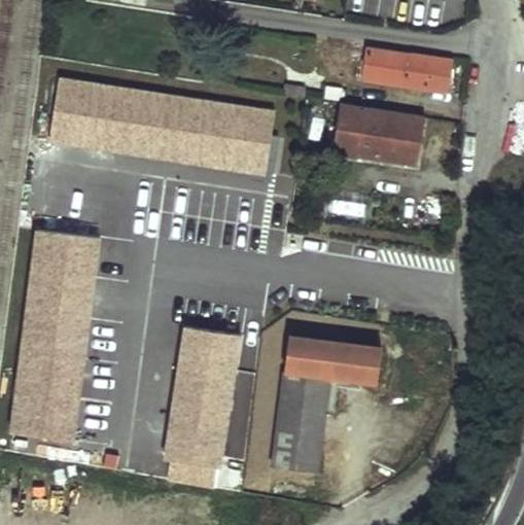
[(289,0),(288,4),(313,8),(314,0),(289,0)]
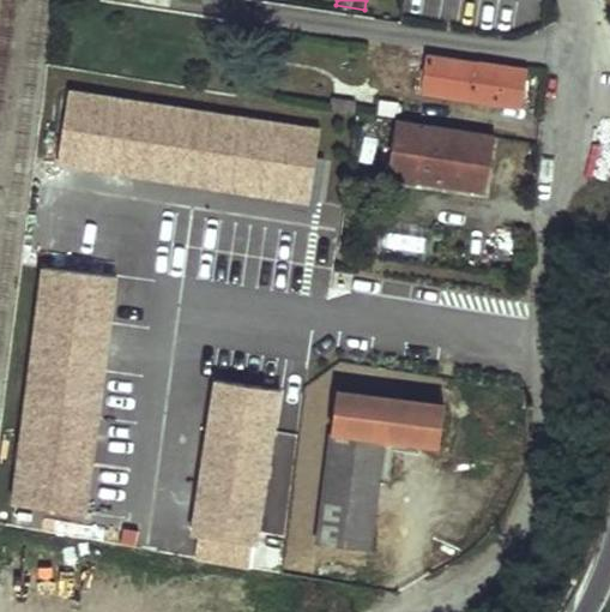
[(525,69),(422,54),(417,88),(520,103),(525,69)]
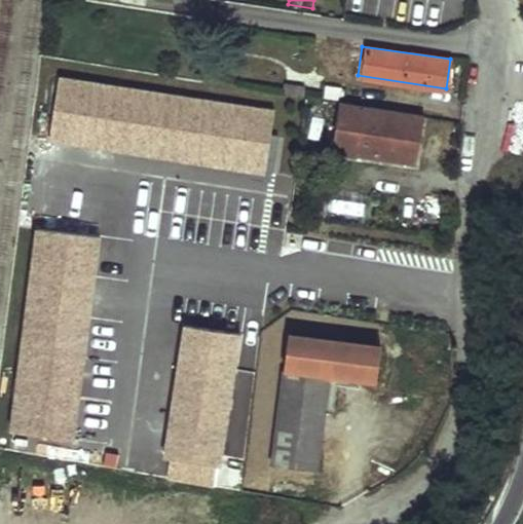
[(274,110),(58,78),(48,140),(266,172),(274,110)]
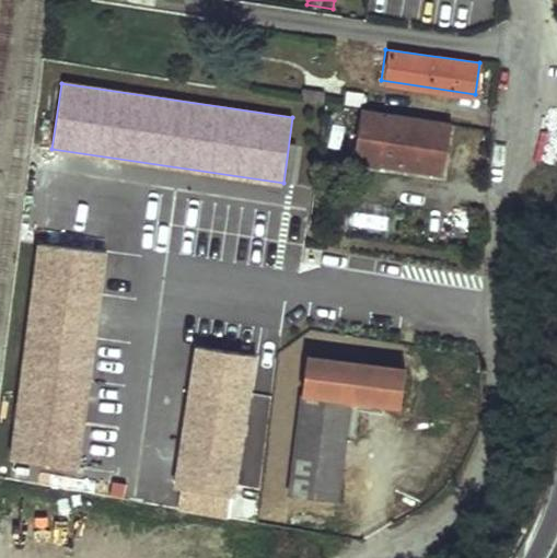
[(450,120),(359,107),(351,161),(440,173),(450,120)]
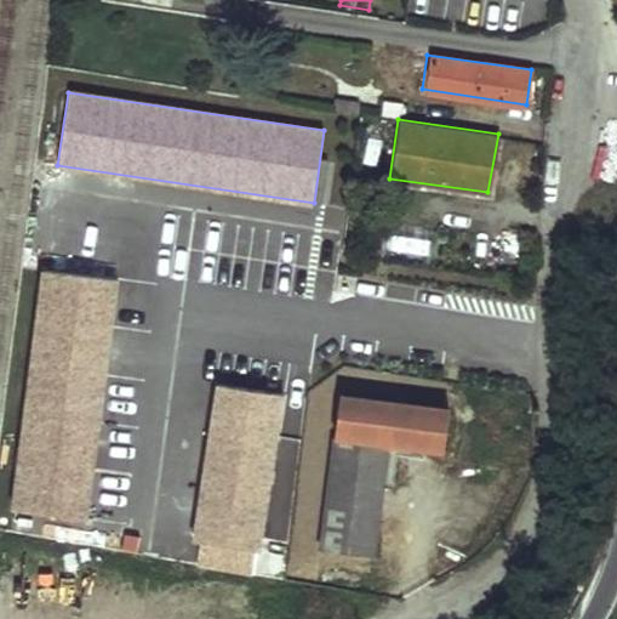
[(123,278),(52,267),(16,505),(86,515),(123,278)]
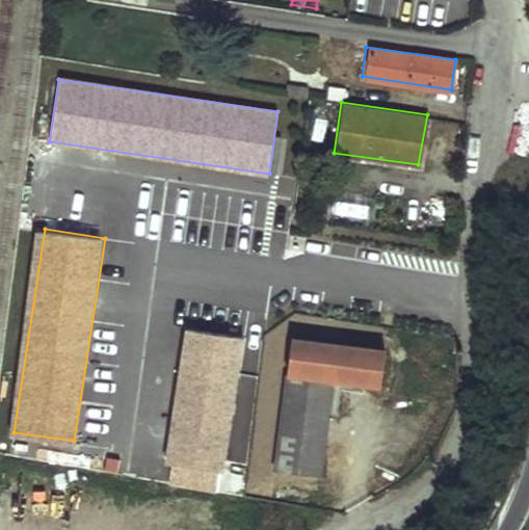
[(240,335),(185,326),(165,460),(220,469),(240,335)]
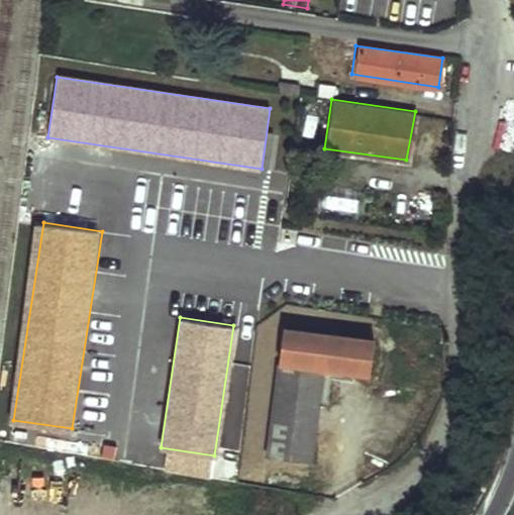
[(371,339),(281,327),(266,454),(310,459),(320,376),(327,376),(329,369),(366,373),(371,339)]
